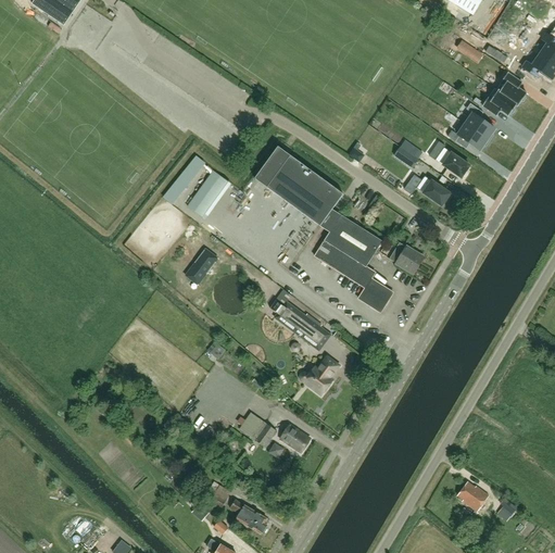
[(30,0),(30,1),(63,23),(71,12),(78,0),(30,0)]
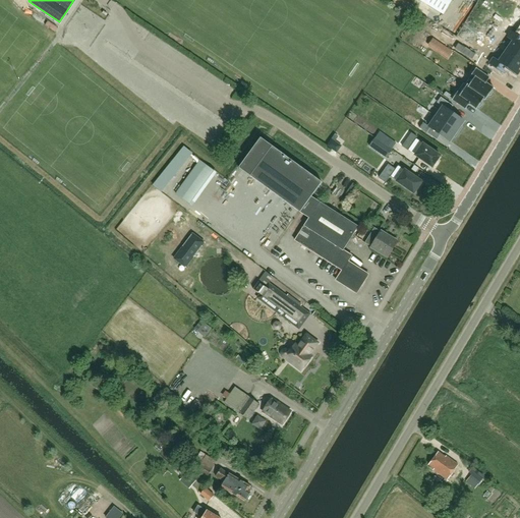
[(422,0),(443,12),(449,0),(422,0)]
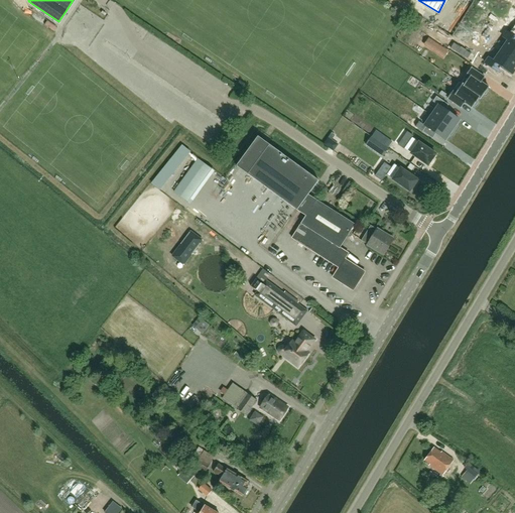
[(493,53),(514,69),(514,67),(514,52),(509,48),(512,43),(502,36),(498,42),(501,43),(493,53)]
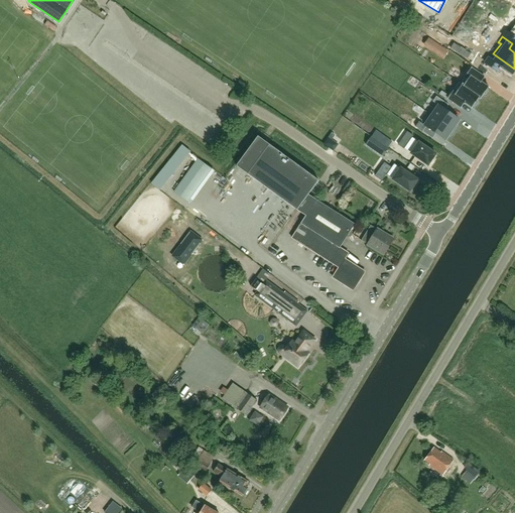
[(514,69),(493,53),(486,63),(484,62),(480,69),(490,75),(494,70),(505,78),(508,75),(509,76),(514,69)]
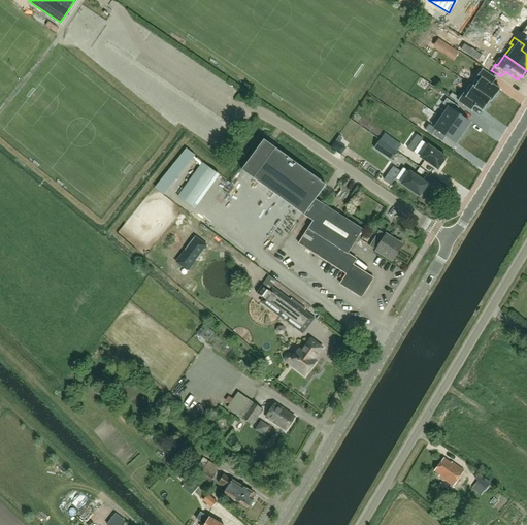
[(498,87),(491,81),(495,76),(491,74),(481,67),(474,76),(470,83),(468,81),(491,98),(493,95),(496,94),(498,91),(498,89),(499,87),(498,87)]
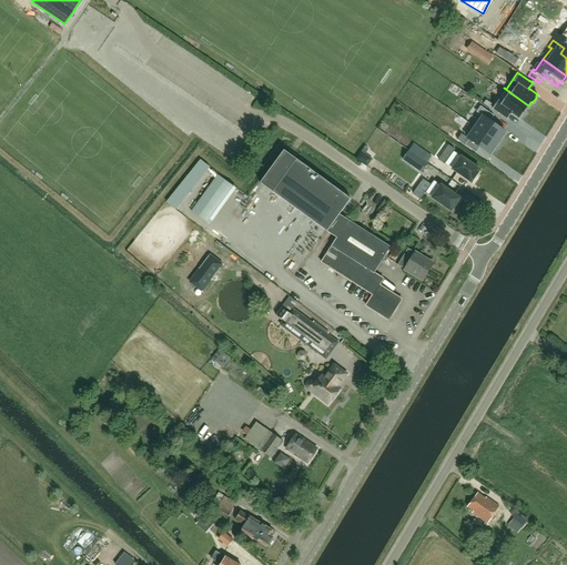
[(528,107),(528,106),(504,88),(498,96),(492,106),(503,113),(507,115),(510,110),(518,115),(517,115),(518,117),(520,114),(523,114),(525,110),(524,108),(526,104),(527,106),(528,107)]
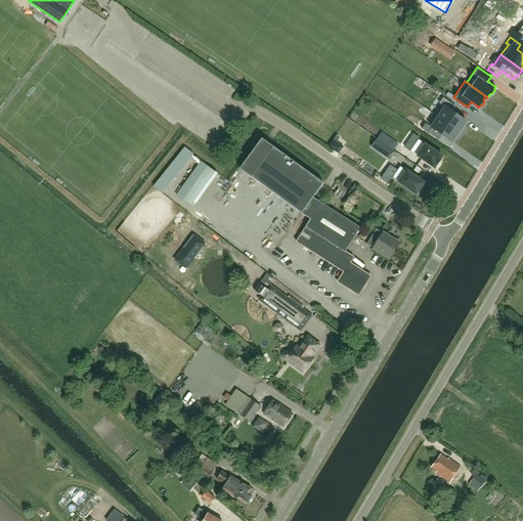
[(437,115),(461,131),(465,125),(463,124),(466,119),(450,110),(454,104),(442,95),(438,100),(444,104),(437,115)]
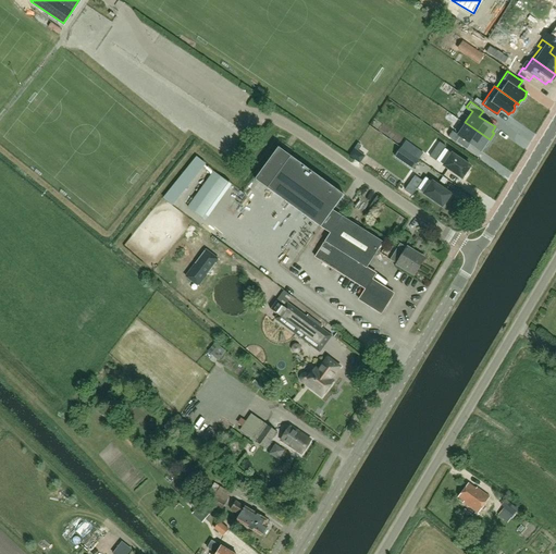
[(490,139),(465,122),(457,133),(452,128),(447,134),(460,144),(465,138),(480,148),(483,144),(485,145),(490,139)]
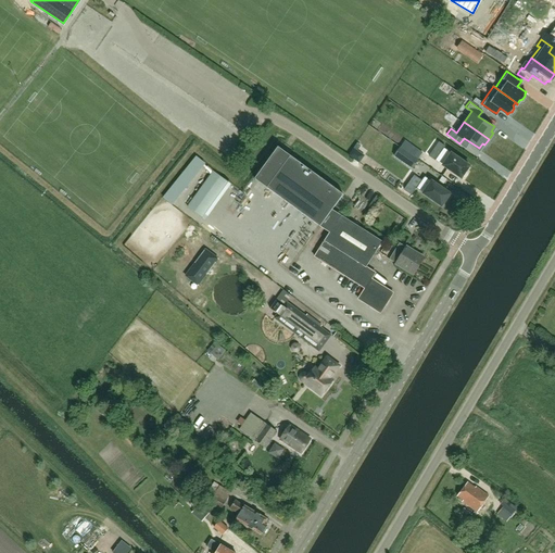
[(443,134),(448,128),(441,123),(437,128),(443,134)]
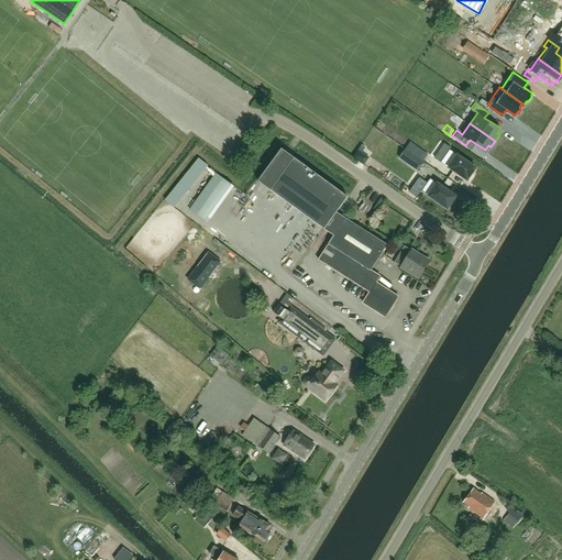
[(323,227),(334,211),(346,194),(294,155),(281,146),(257,179),(270,188),(323,227)]
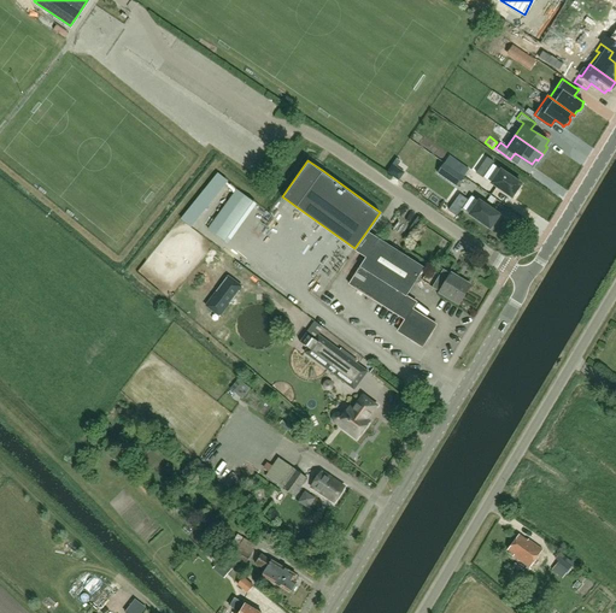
[(462,174),(443,160),(436,170),(456,183),(462,174)]
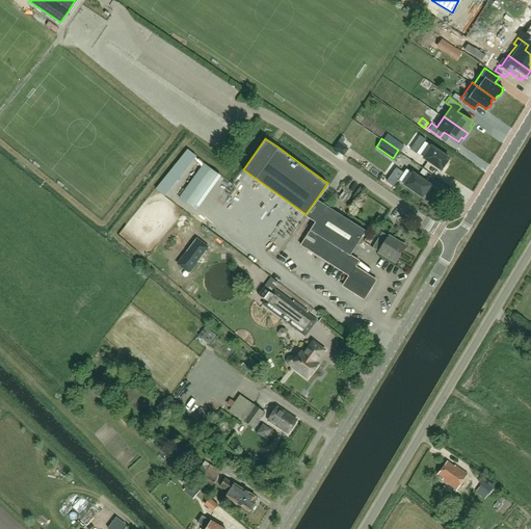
[(447,161),(445,160),(448,155),(423,139),(416,151),(441,167),(441,166),(443,167),(447,161)]
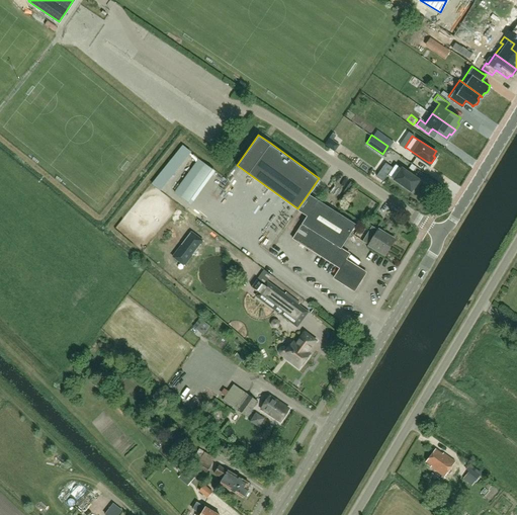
[(411,189),(414,184),(415,185),(419,179),(418,178),(418,177),(395,162),(386,173),(411,189)]
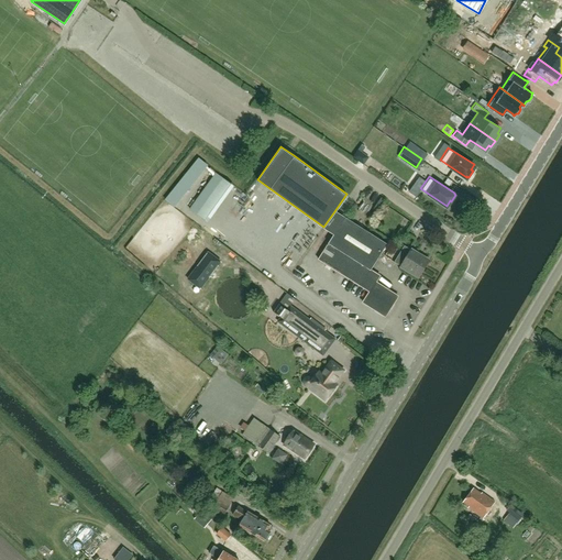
[(343,216),(334,211),(323,227),(333,233),(318,257),(368,289),(362,300),(384,315),(397,294),(375,281),(379,274),(370,267),(385,243),(343,216)]
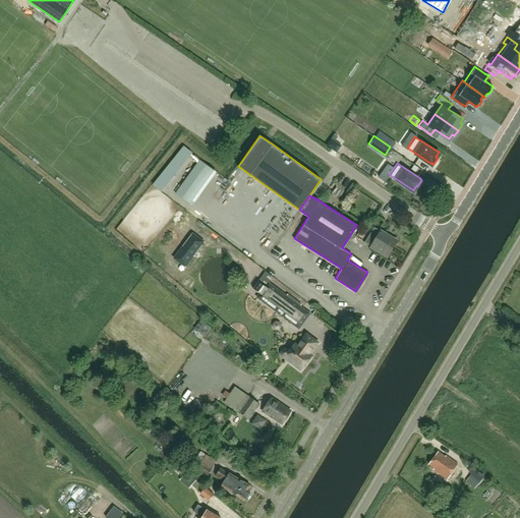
[(179,252),(189,261),(209,237),(199,229),(179,252)]
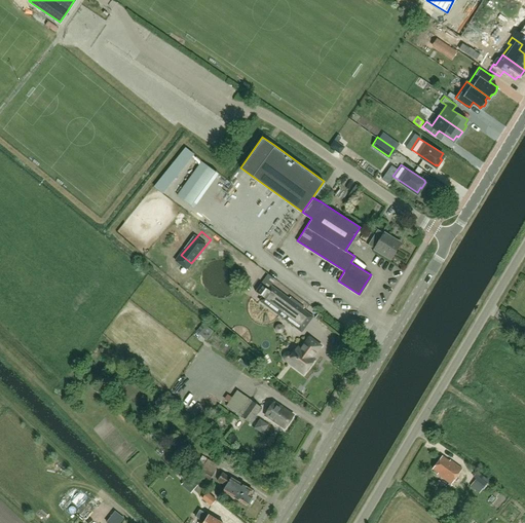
[(374,247),(390,257),(400,241),(383,231),(374,247)]
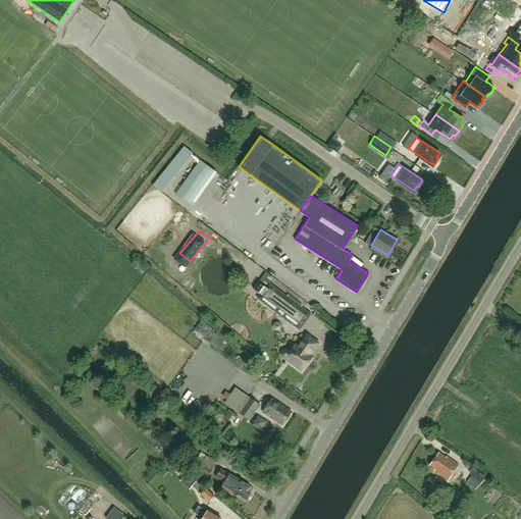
[(257,296),(299,327),(310,312),(268,281),(257,296)]
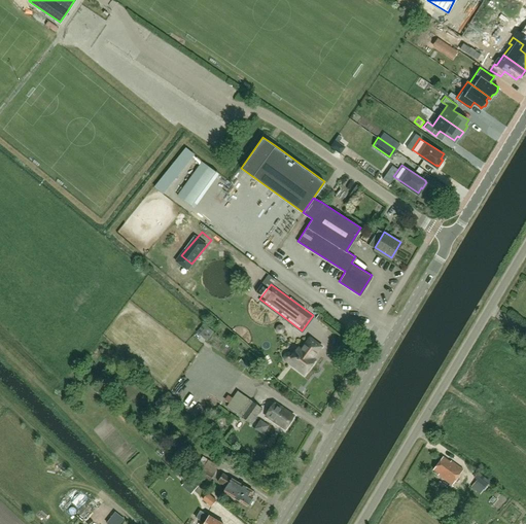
[(316,351),(321,345),(309,336),(301,348),(297,346),(292,353),(290,352),(290,351),(289,351),(288,351),(287,351),(286,351),(285,352),(284,353),(284,354),(284,355),(284,356),(284,357),(285,358),(285,359),(304,373),(315,358),(312,356),(313,355),(312,354),(314,350),(316,351)]
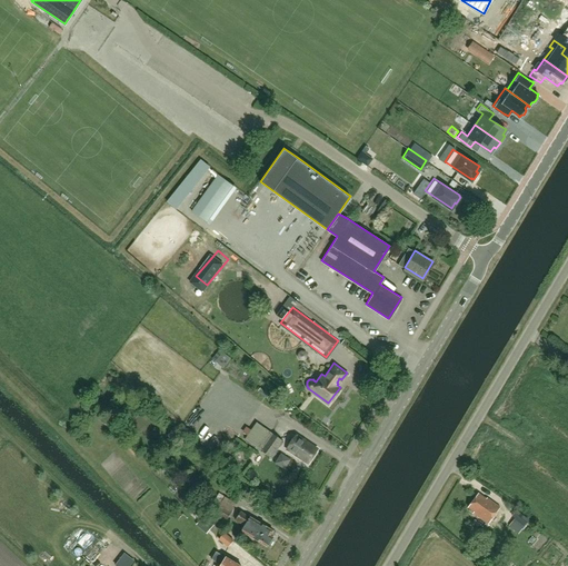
[(203,428),(209,433),(215,425),(209,421),(203,428)]
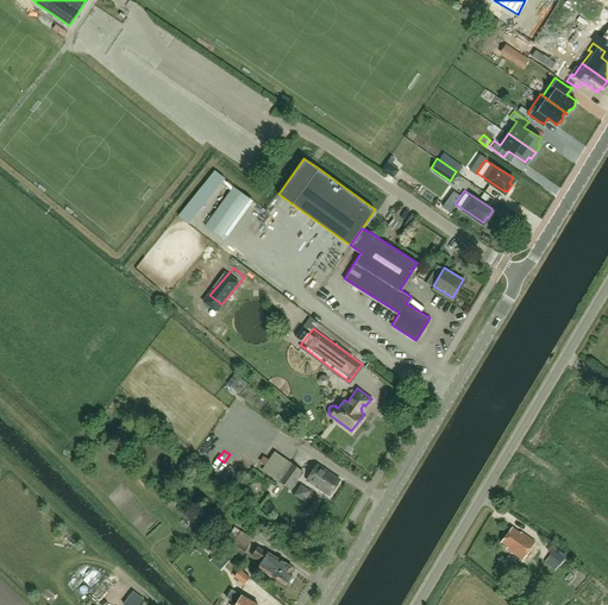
[(233,471),(238,457),(230,454),(225,468),(233,471)]
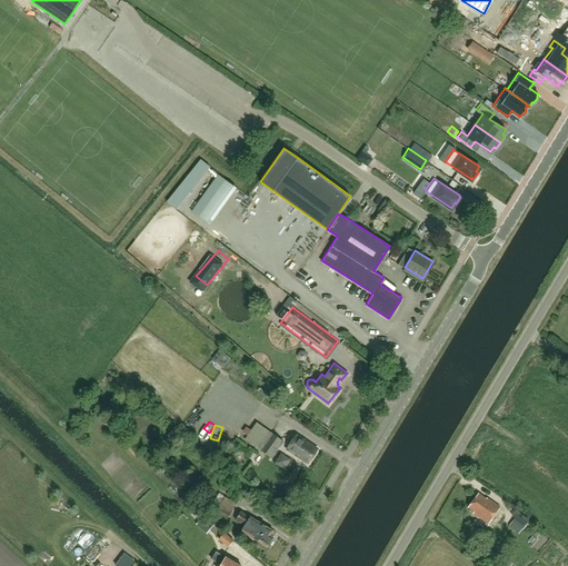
[(271,430),(259,447),(271,456),(284,439),(271,430)]
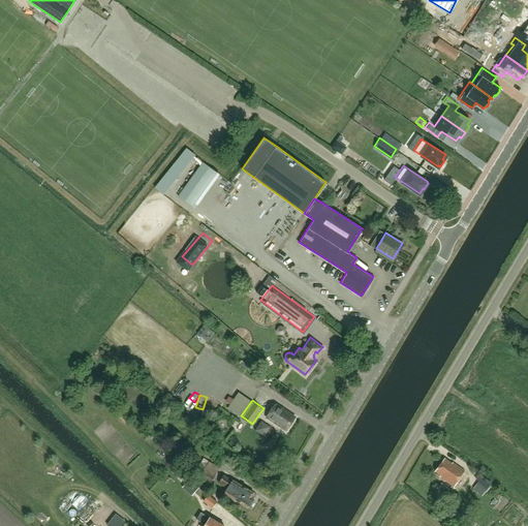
[(285,429),(294,415),(275,402),(266,414),(285,429)]
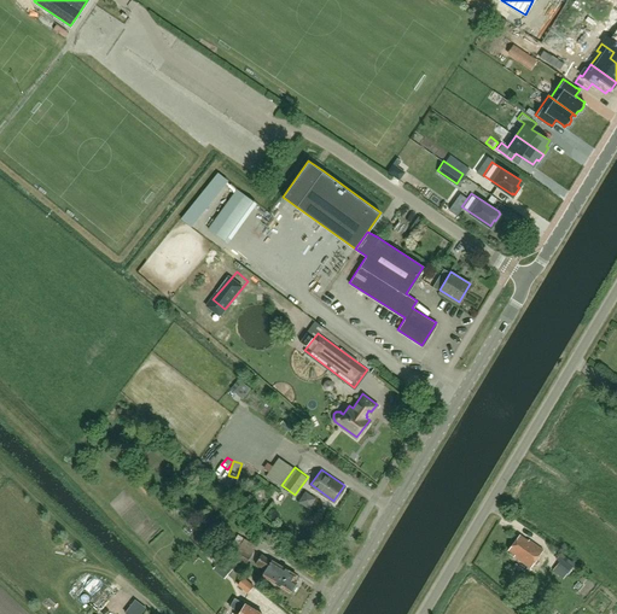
[(245,565),(256,544),(238,532),(226,553),(245,565)]
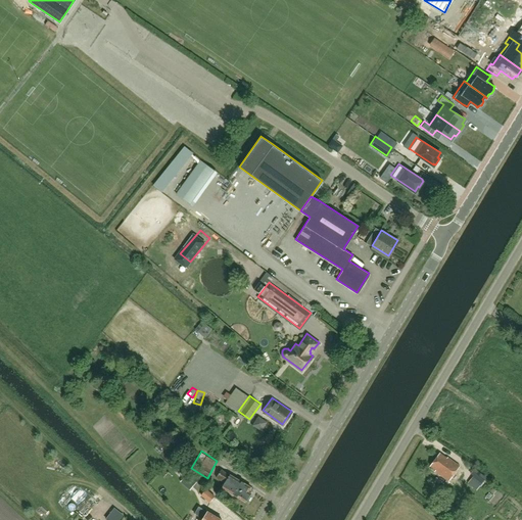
[(447,478),(459,464),(446,455),(446,456),(439,451),(430,463),(435,467),(434,468),(447,478)]
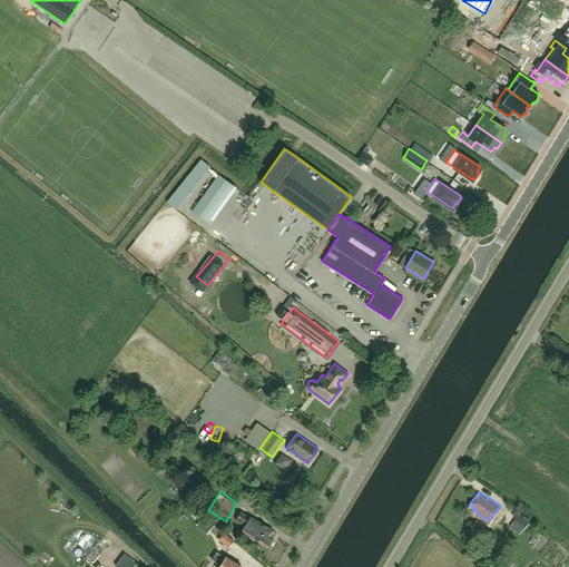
[(204,514),(194,506),(190,509),(194,512),(193,514),(199,519),(209,528),(213,524),(203,515),(204,514)]
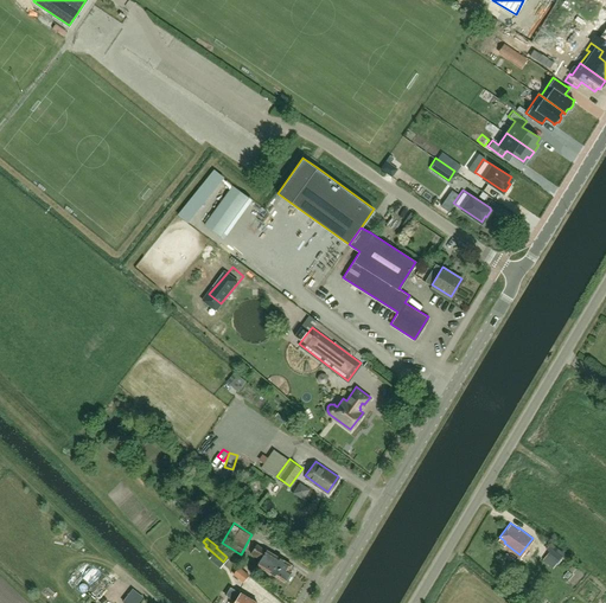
[(291,569),(288,568),(292,563),(267,547),(256,541),(250,552),(260,558),(257,563),(285,579),(286,578),(287,578),(291,573),(289,572),(291,569)]
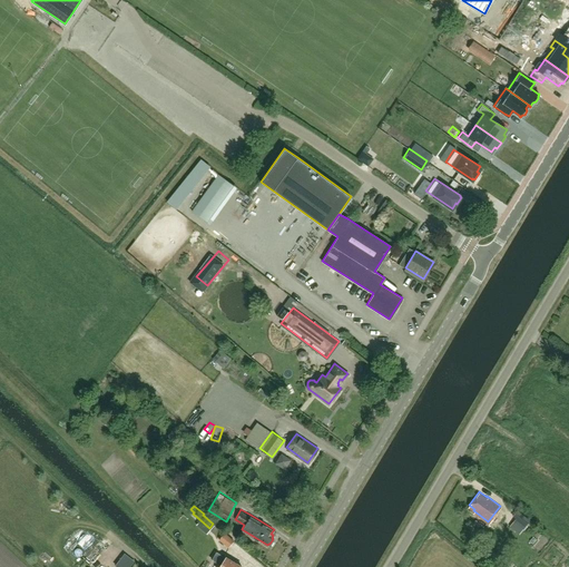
[(522,527),(528,521),(518,514),(513,519),(522,527)]
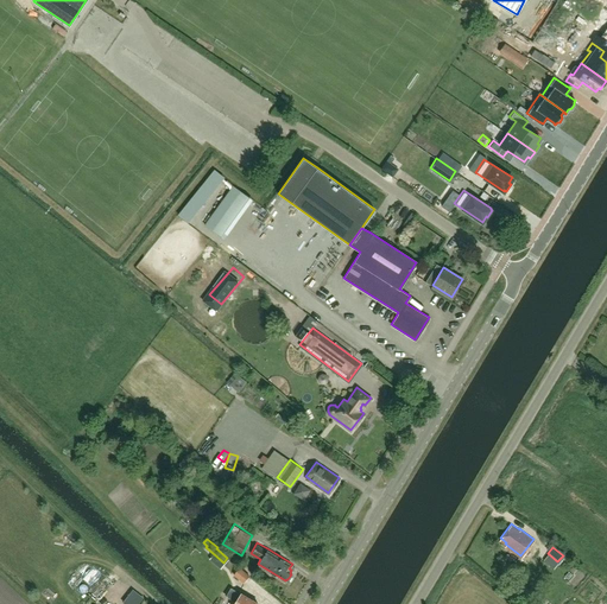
[(239,566),(233,573),(242,582),(248,574),(239,566)]
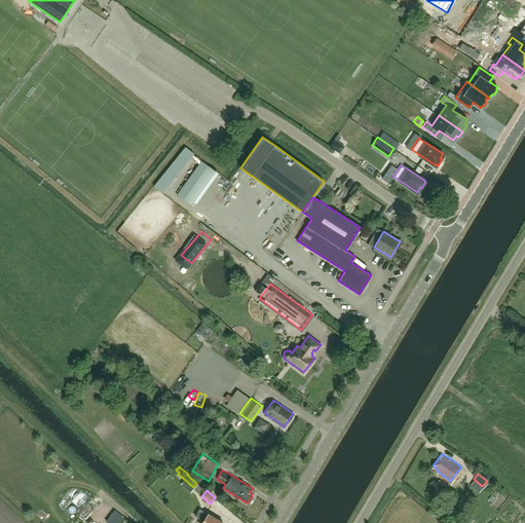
[(222,522),(223,522),(198,508),(194,515),(203,520),(201,522),(222,522)]
